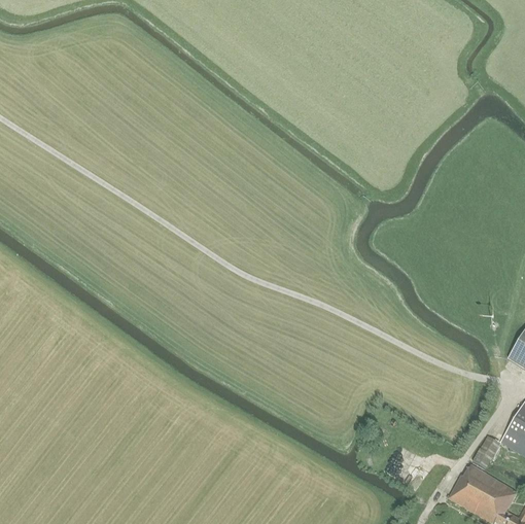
[(524,324),(505,358),(523,370),(523,371),(524,371),(524,324)]
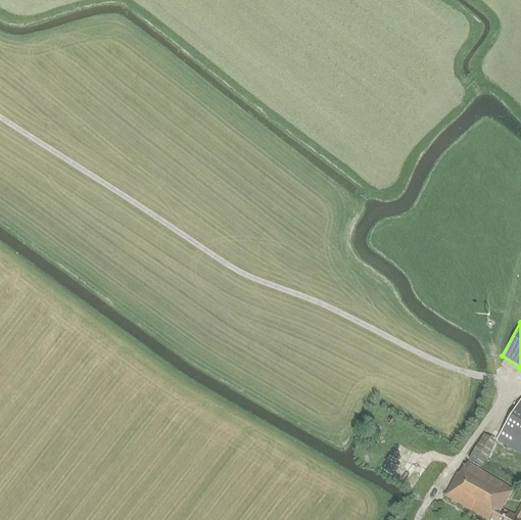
[(520,393),(495,437),(520,453),(520,393)]
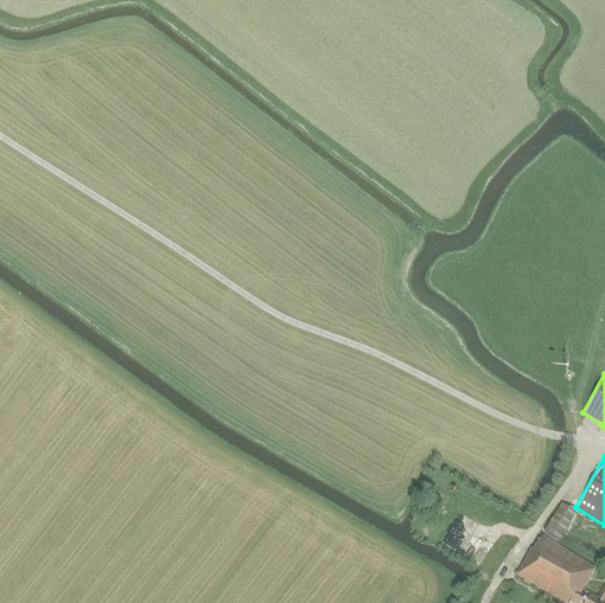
[(574,510),(567,505),(559,500),(551,515),(566,524),(574,510)]
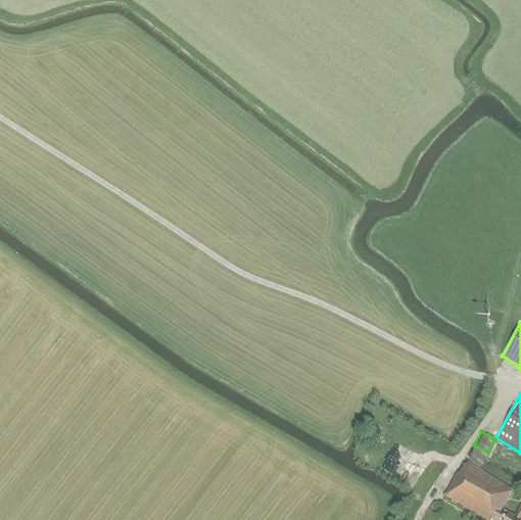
[(412,465),(418,455),(396,442),(390,454),(400,459),(399,461),(394,458),(389,469),(399,475),(406,464),(401,462),(403,460),(412,465)]
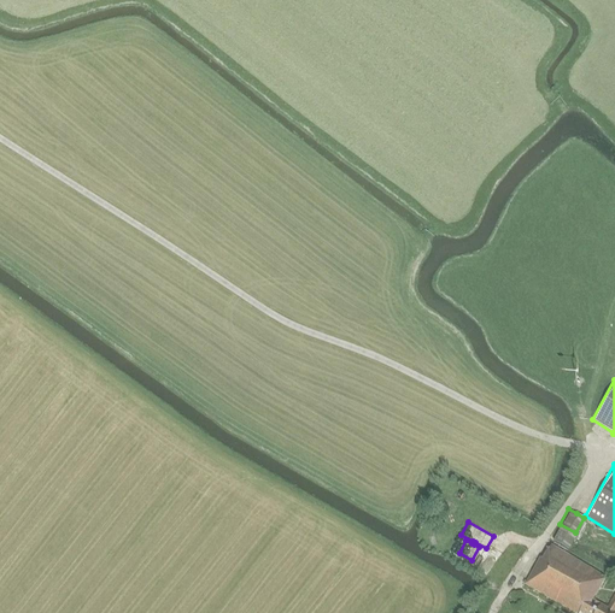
[(603,575),(577,559),(548,542),(540,556),(538,555),(523,582),(577,612),(578,609),(584,612),(611,612),(614,607),(614,585),(604,605),(590,596),(603,575)]
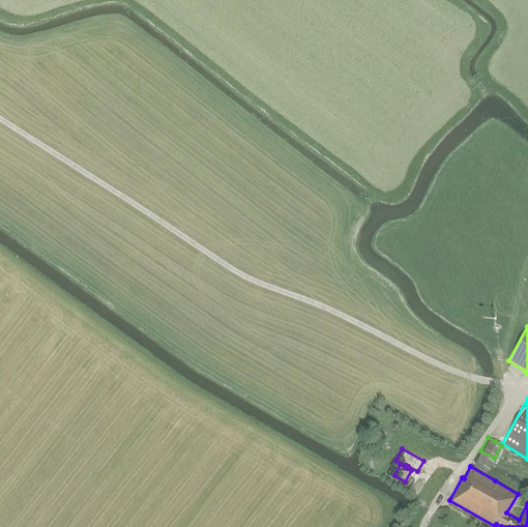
All buildings are outlined.
